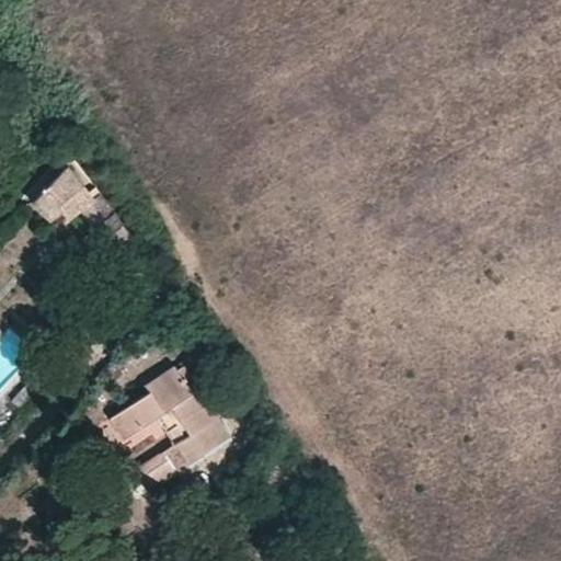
[(81,209),(95,228),(83,237),(101,259),(132,235),(114,213),(100,194),(95,197),(69,163),(32,204),(52,220),(61,210),(68,218),(81,209)]
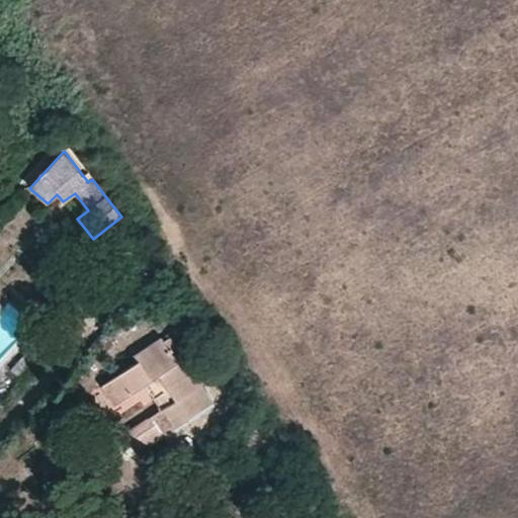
[(146,384),(154,397),(164,391),(172,404),(162,409),(171,423),(174,427),(212,403),(183,358),(178,360),(172,351),(178,348),(171,337),(164,340),(161,336),(133,354),(136,360),(101,383),(113,405),(146,384)]
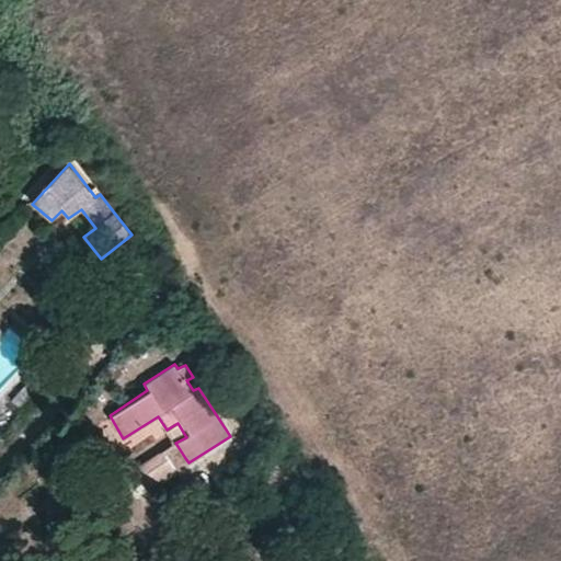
[(167,430),(175,443),(186,437),(178,423),(167,430)]
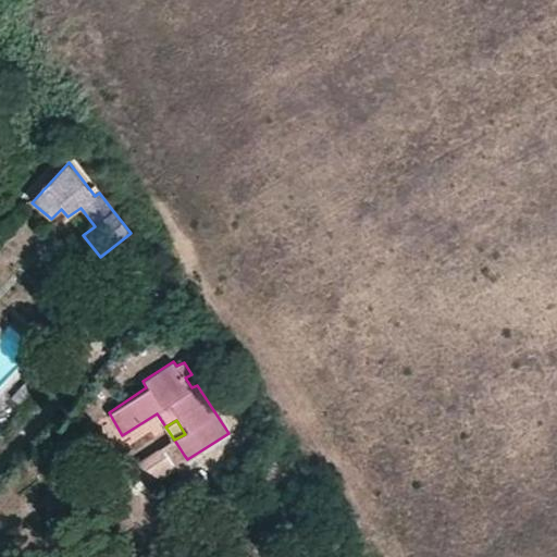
[(184,455),(174,440),(162,447),(172,462),(184,455)]
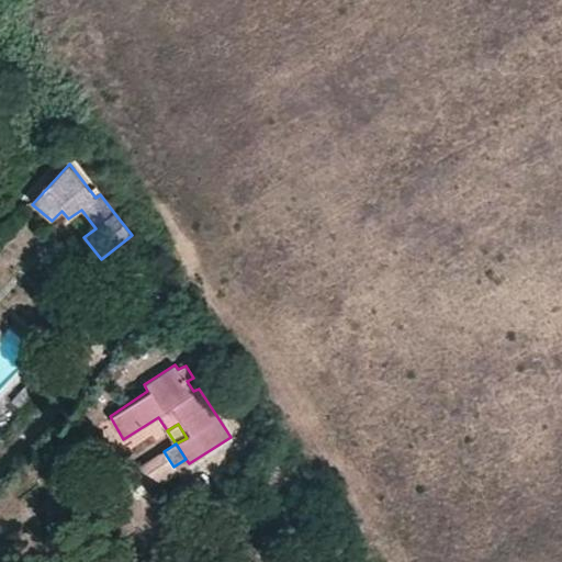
[(176,473),(173,467),(164,451),(139,467),(153,487),(176,473)]
